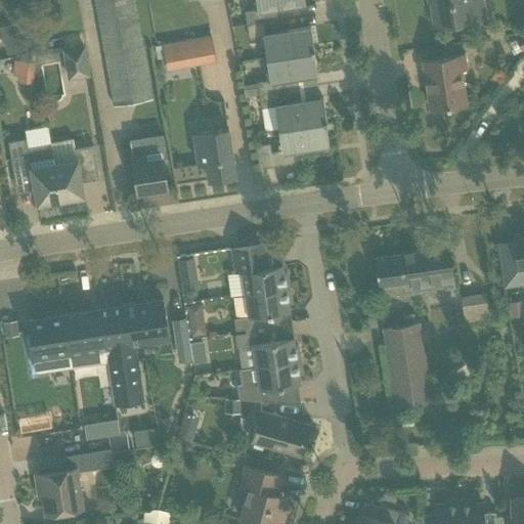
[(94,0),(108,76),(144,70),(131,0),(94,0)]
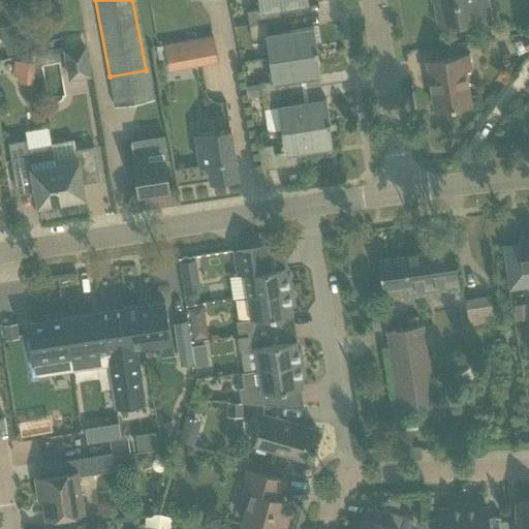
[(250,24),(280,19),(278,7),(307,3),(306,0),(260,0),(261,8),(248,10),(250,24)]
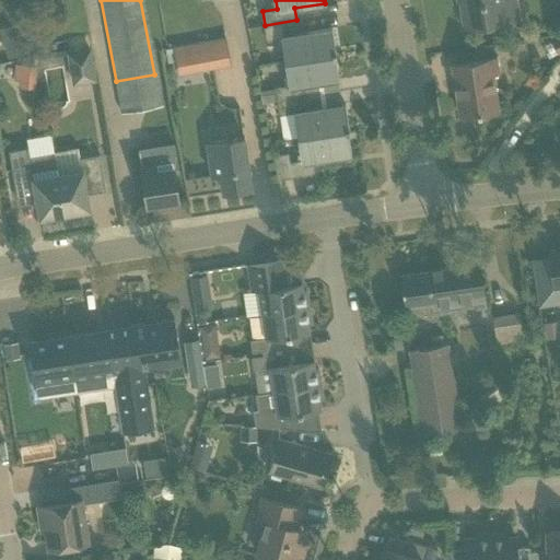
[(459,0),(464,27),(509,21),(520,19),(517,0),(459,0)]
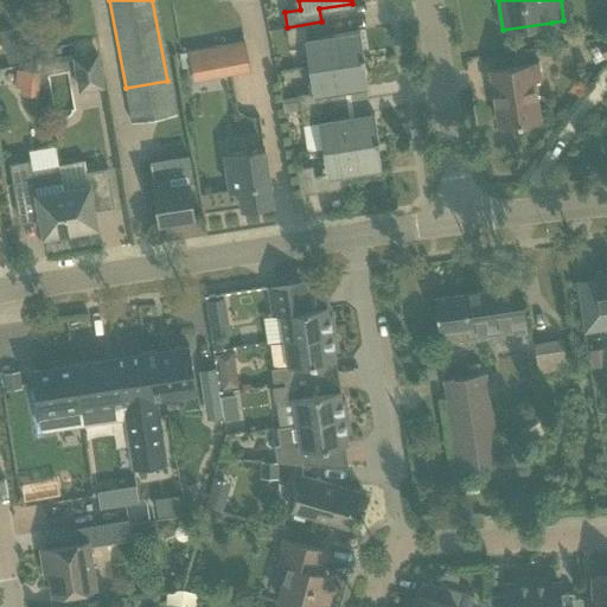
[(324,37),(321,21),(287,27),(289,43),(306,40),(310,65),(364,57),(363,56),(360,56),(356,33),(360,32),(359,31),(324,37)]
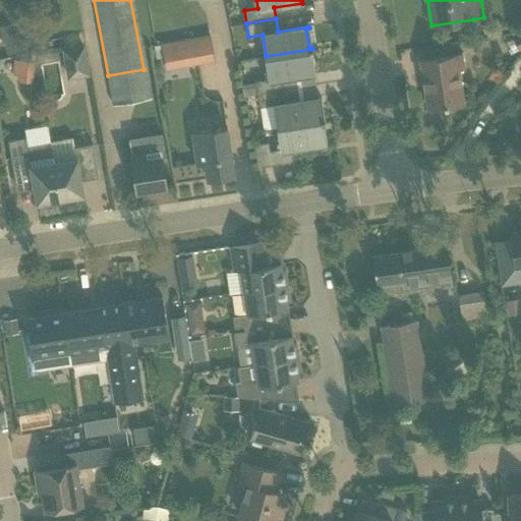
[(513,39),(520,50),(520,51),(520,50),(520,34),(519,34),(512,38),(513,39)]
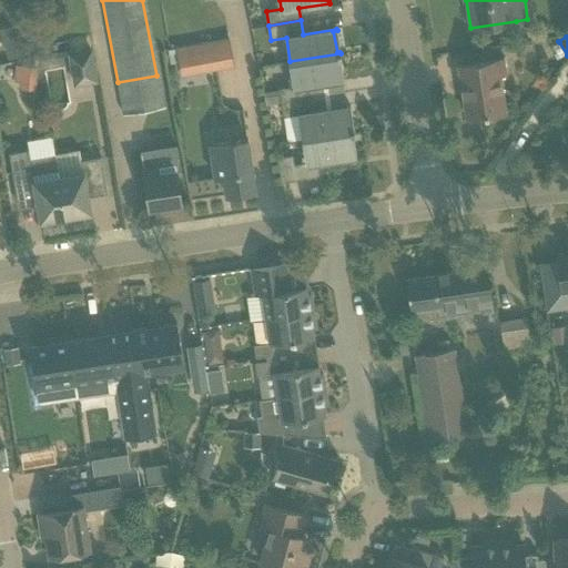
[(227,38),(174,43),(178,72),(231,68),(227,38)]
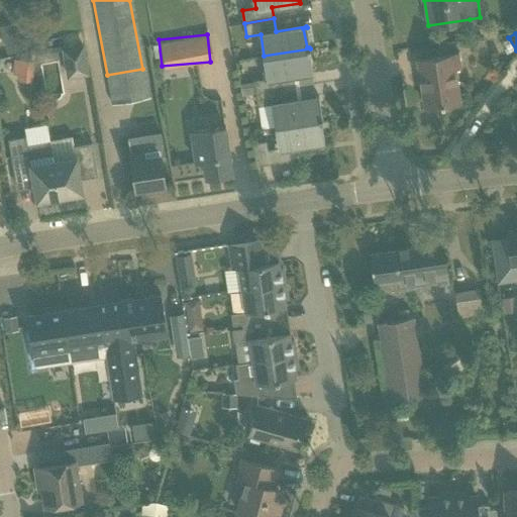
[(22,49),(20,42),(5,46),(7,54),(22,49)]
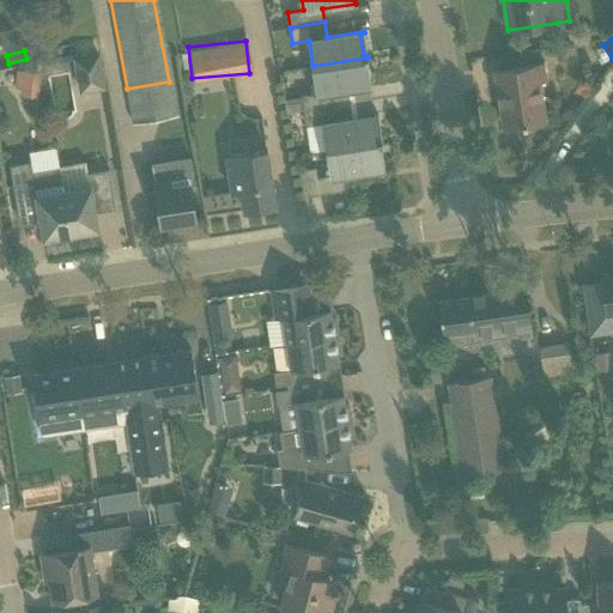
[(107,89),(99,53),(73,58),(79,93),(107,89)]
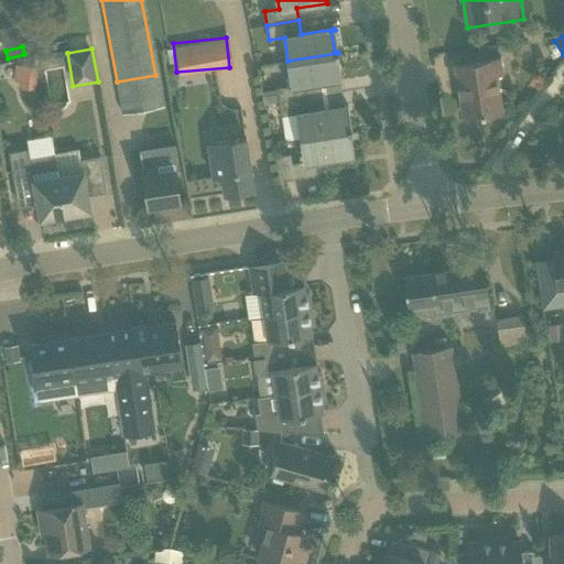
[(338,53),(288,61),(292,86),(277,88),(277,89),(279,101),(311,97),(308,84),(339,79),(336,56),(338,56),(338,53)]
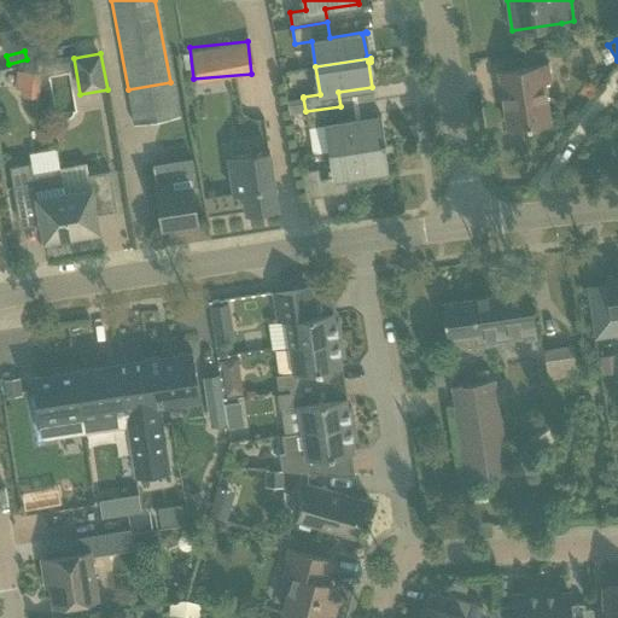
[(499,71),(508,128),(548,122),(542,82),(549,81),(547,64),(499,71)]
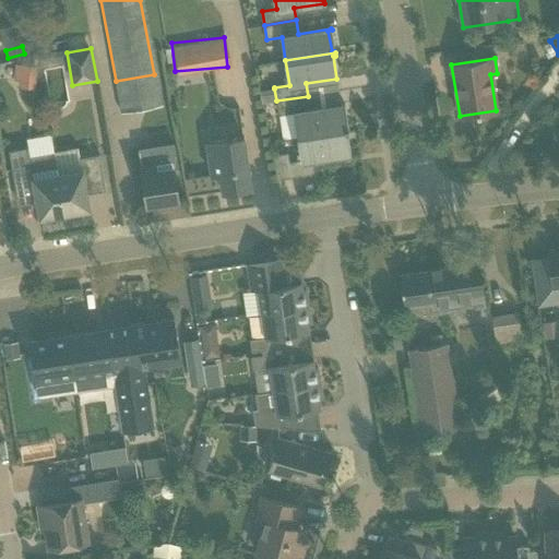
[(38,66),(15,63),(14,80),(20,80),(37,81),(38,66)]
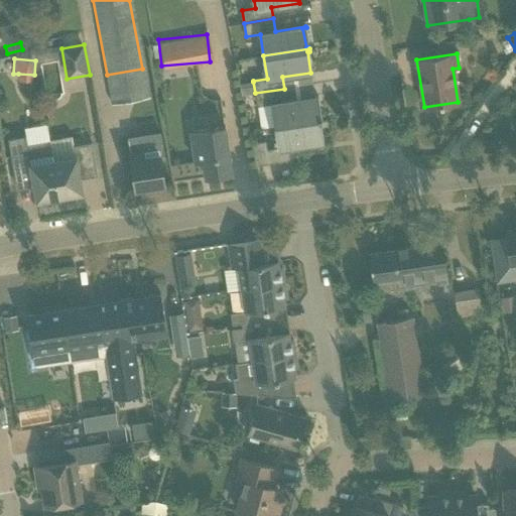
[(253,82),(240,84),(241,95),(255,93),(253,82)]
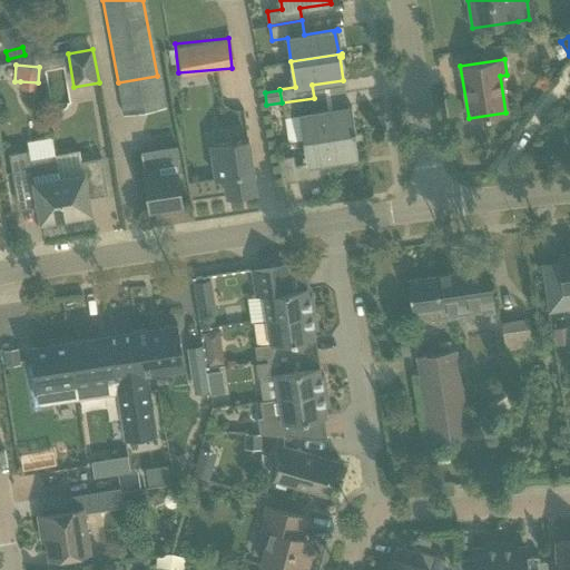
[(304,139),(355,130),(354,129),(351,129),(347,108),(351,107),(351,106),(316,110),(314,98),(282,102),(284,117),(301,114),(304,139)]
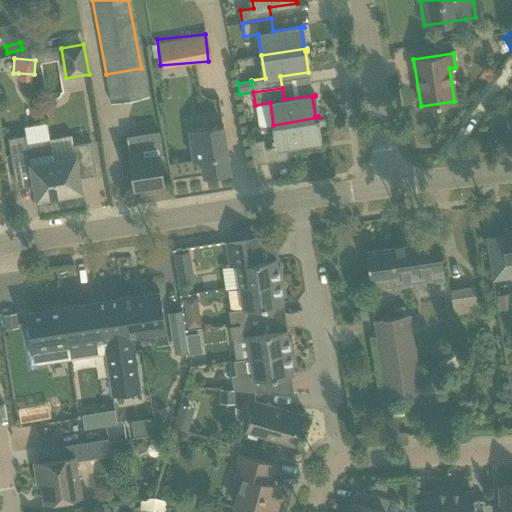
[(251,142),(253,164),(288,159),(286,146),(320,141),(317,120),(319,120),(319,117),(273,125),(276,147),(266,148),(264,140),(251,142)]
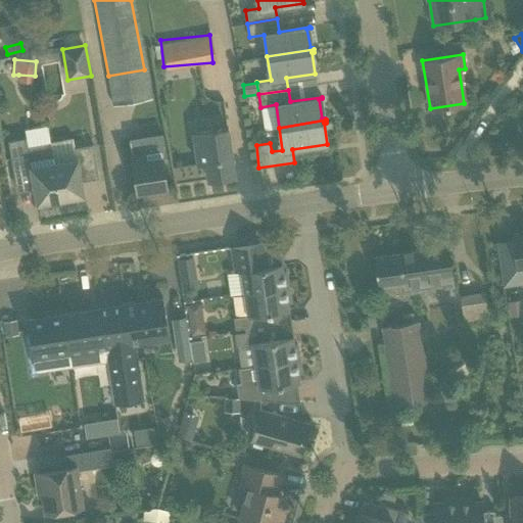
[(205,163),(207,180),(235,176),(228,129),(192,134),(197,164),(205,163)]
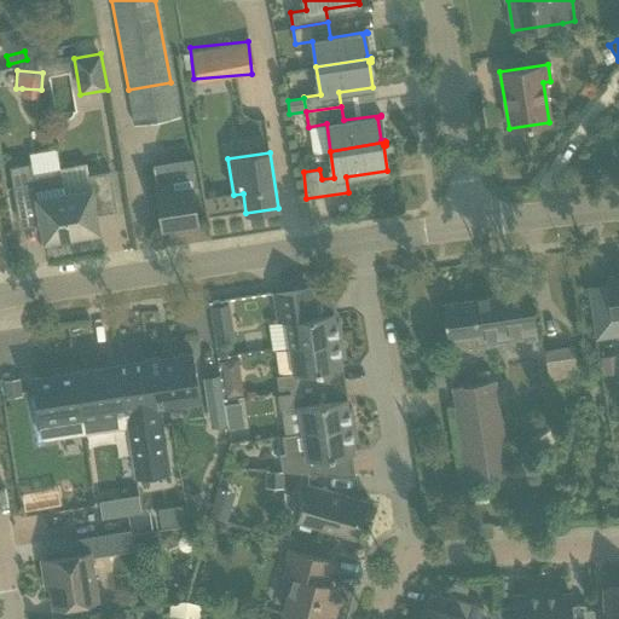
[(161,227),(197,221),(191,186),(197,186),(194,162),(152,168),(155,185),(161,227)]
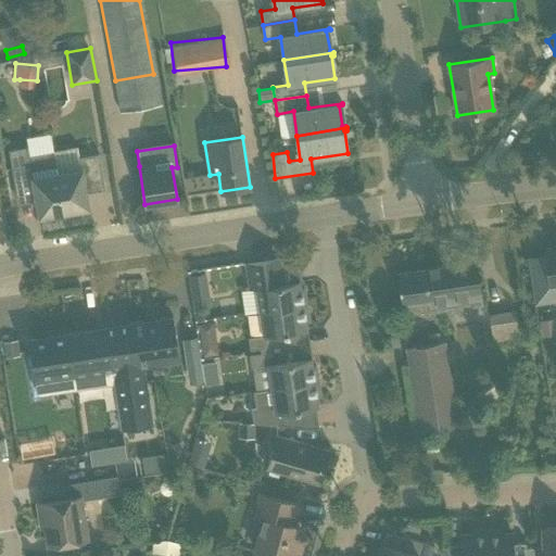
[(64,216),(55,172),(52,151),(28,154),(27,147),(9,150),(17,199),(30,197),(33,201),(36,201),(39,216),(50,214),(50,216),(55,217),(64,216)]
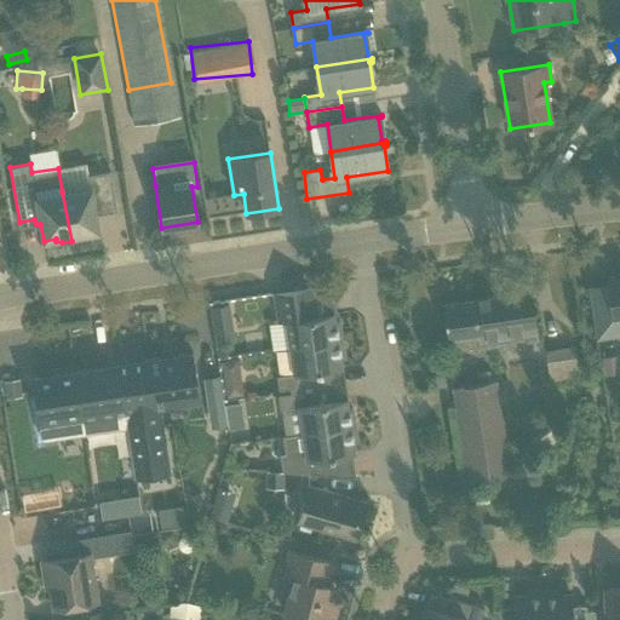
[(89,187),(62,191),(72,241),(78,240),(89,236),(87,234),(99,231),(96,213),(115,211),(109,172),(87,176),(89,187)]
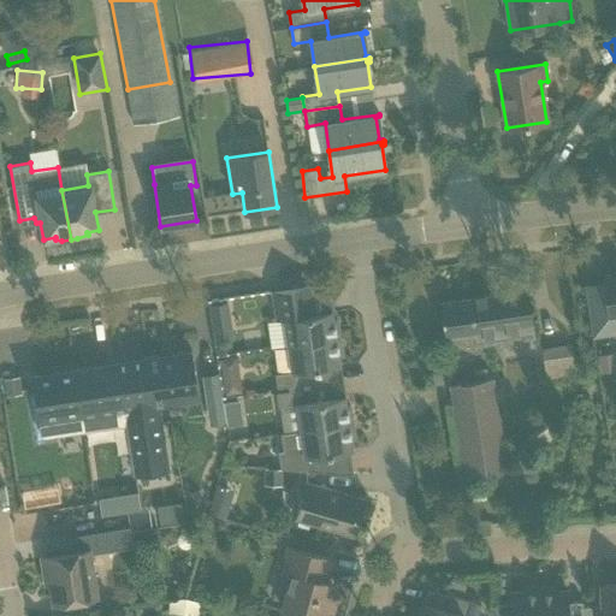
[(615,274),(600,277),(602,282),(584,284),(592,337),(611,333),(610,327),(615,326),(615,274)]
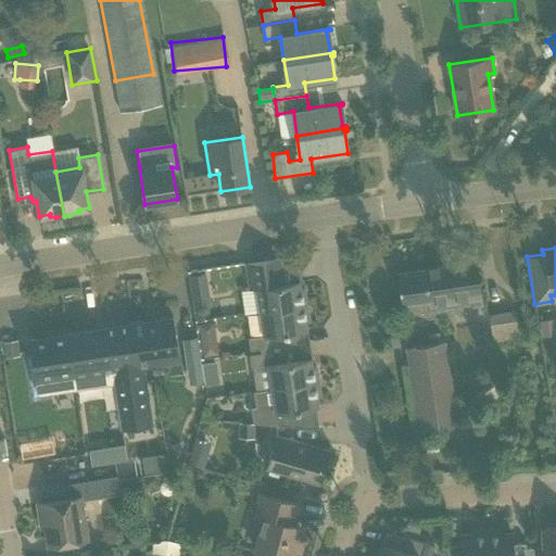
[(244,313),(260,311),(260,312),(306,304),(304,289),(300,290),(299,280),(276,283),(272,260),(277,258),(277,257),(243,263),(243,264),(244,264),(248,289),(241,290),(244,313)]
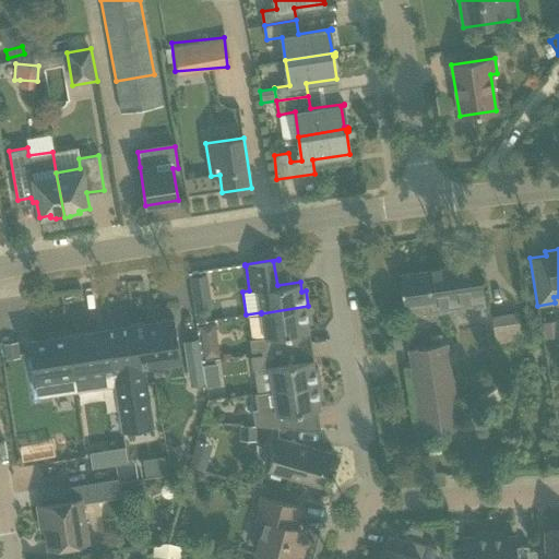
[(431,313),(486,305),(478,262),(399,274),(404,307),(430,304),(431,313)]
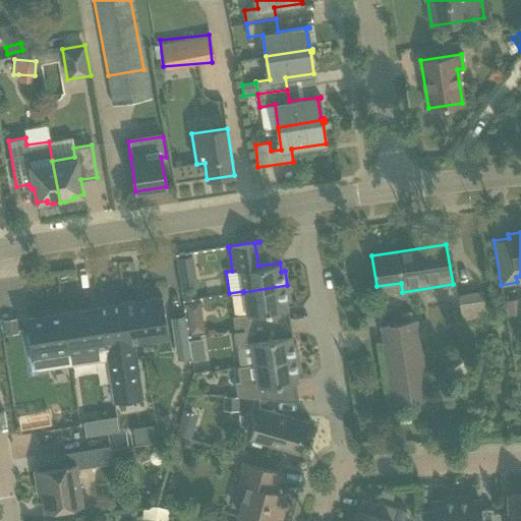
[(188,272),(188,269),(190,267),(192,266),(191,256),(179,258),(181,273),(188,272)]
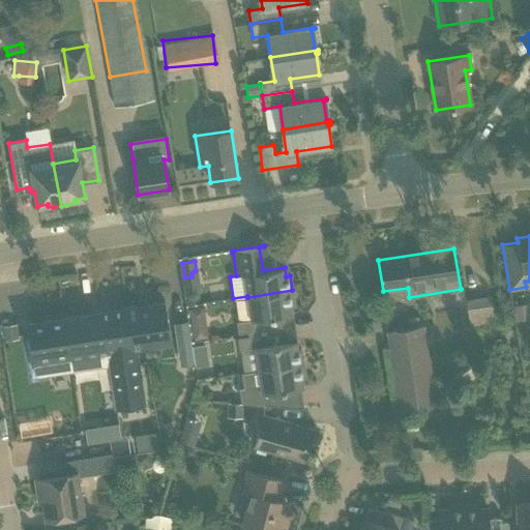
[(251,320),(292,314),(291,305),(295,305),(292,290),(247,297),(251,320)]
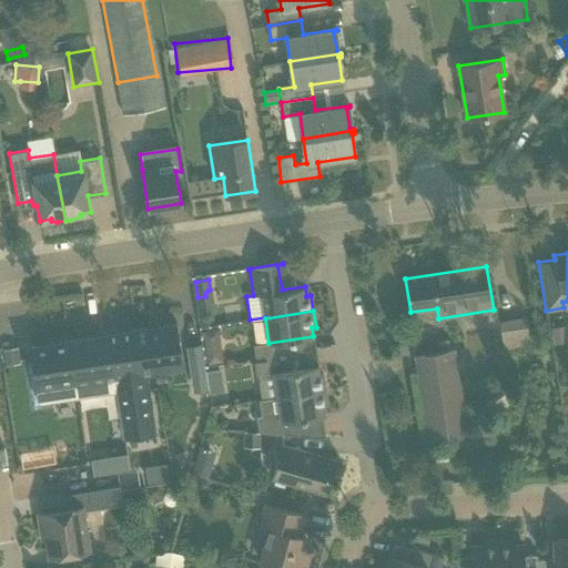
[(504,350),(531,345),(527,318),(500,323),(504,350)]
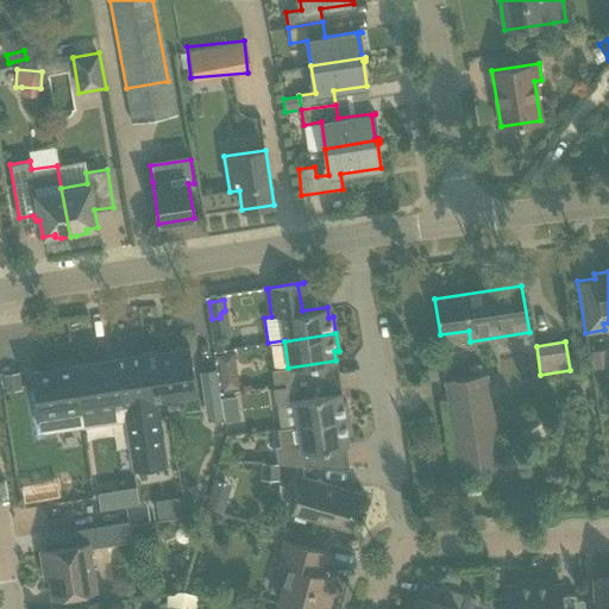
[(196,393),(189,346),(31,370),(42,432),(126,419),(133,470),(165,464),(156,399),(196,393)]
